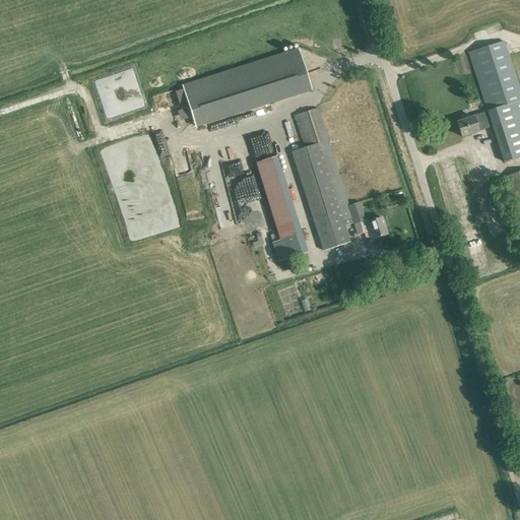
[(468,52),(490,117),(493,127),(504,163),(519,156),(519,88),(505,41),(468,52)]
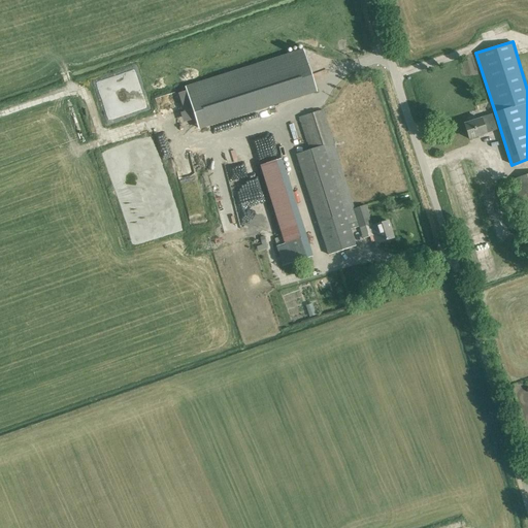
[(185,89),(198,128),(316,90),(303,51),(185,89)]
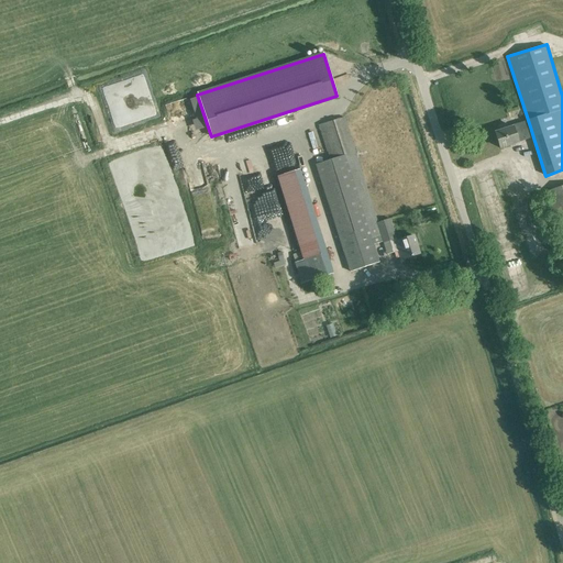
[(333,159),(355,152),(343,118),(322,124),(333,159)]
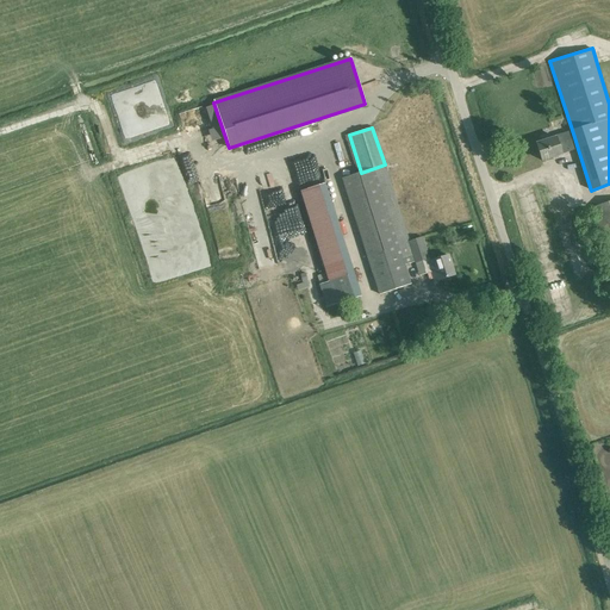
[(578,149),(574,137),(558,143),(555,137),(536,143),(542,161),(578,149)]
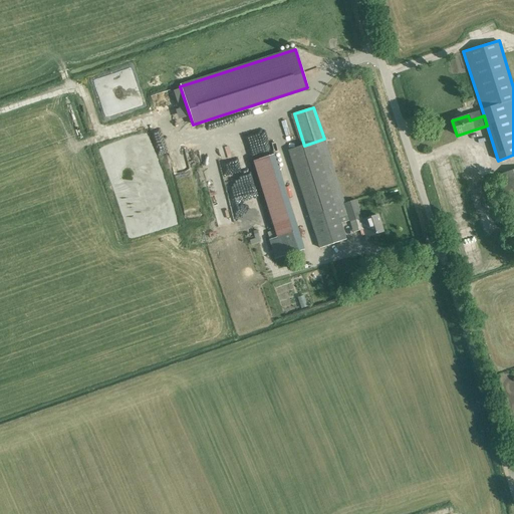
[(268,156),(268,133),(247,133),(248,156),(268,156)]
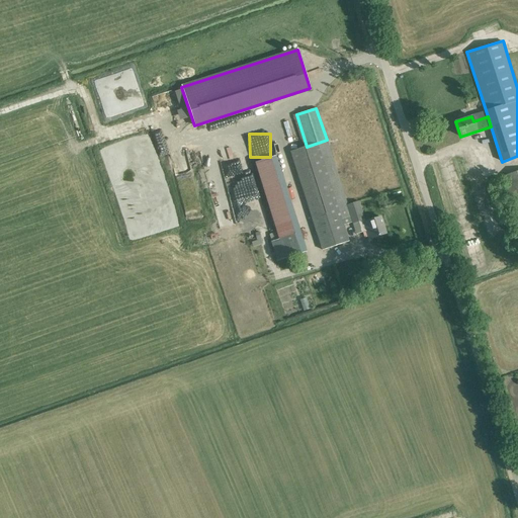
[(346,202),(327,140),(307,147),(290,152),(321,250),(348,241),(343,226),(352,223),(346,202)]
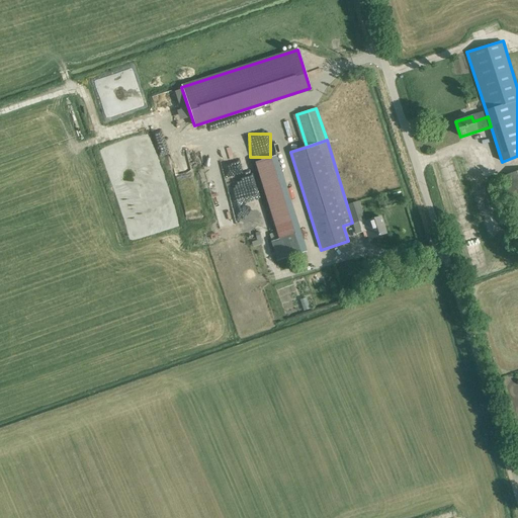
[(307,252),(276,156),(255,163),(279,239),(271,242),(277,261),(307,252)]
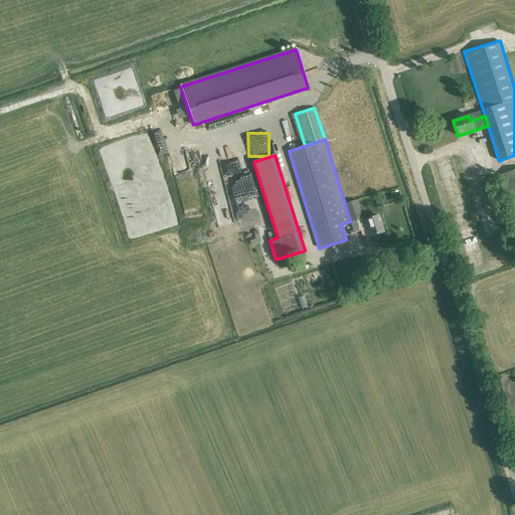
[(514,219),(514,169),(497,176),(501,187),(504,186),(514,219)]
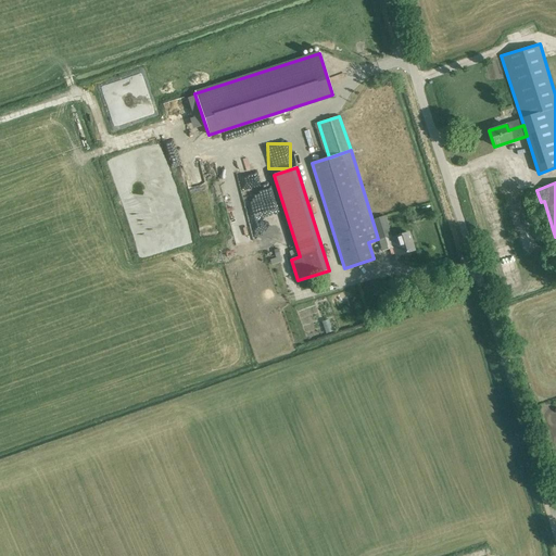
[(371,217),(378,239),(379,240),(391,237),(384,216),(379,218),(378,215),(371,217)]
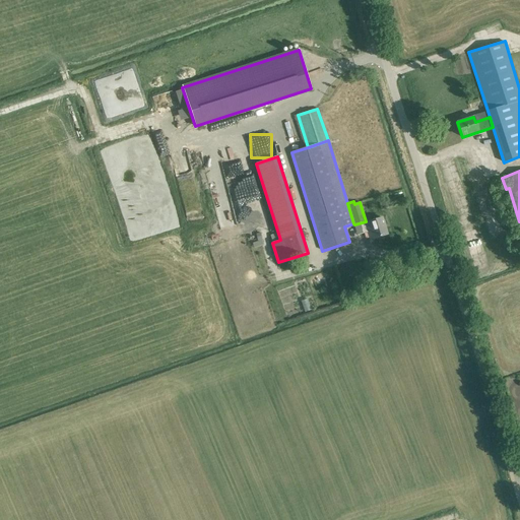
[(366,222),(366,221),(354,224),(360,229),(361,228),(363,233),(367,232),(370,240),(387,235),(382,217),(366,222)]
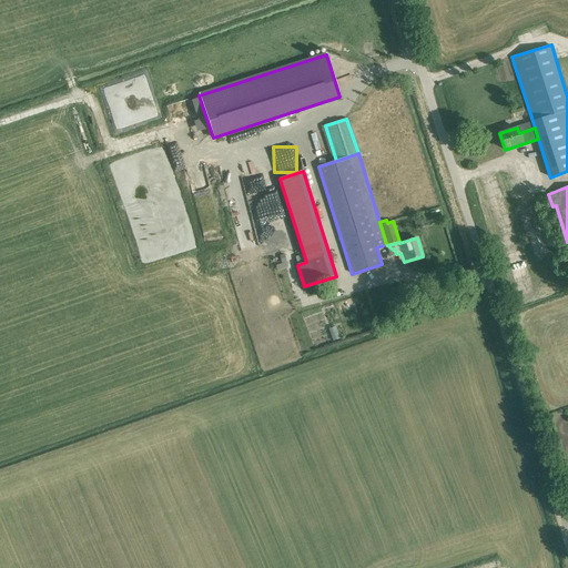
[(337,326),(331,328),(335,341),(342,337),(337,326)]
